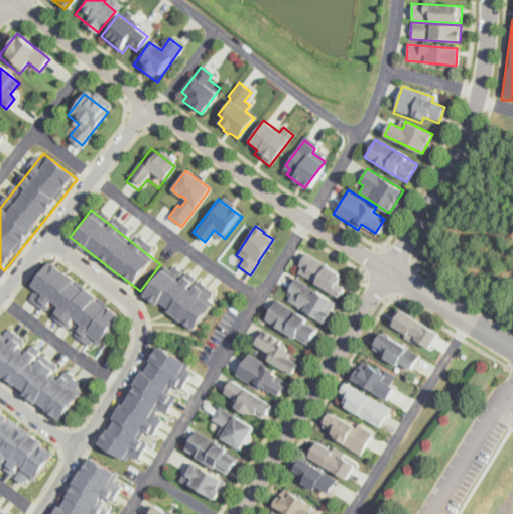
[(348,282),(338,299),(295,272),(305,256),(348,282)]
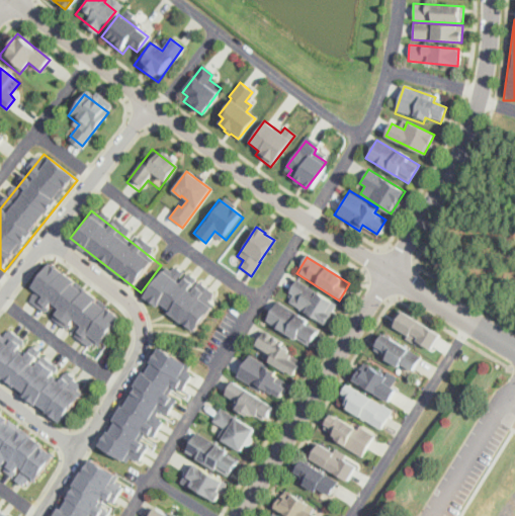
[(50,264),(119,318),(98,345),(28,291),(50,264)]
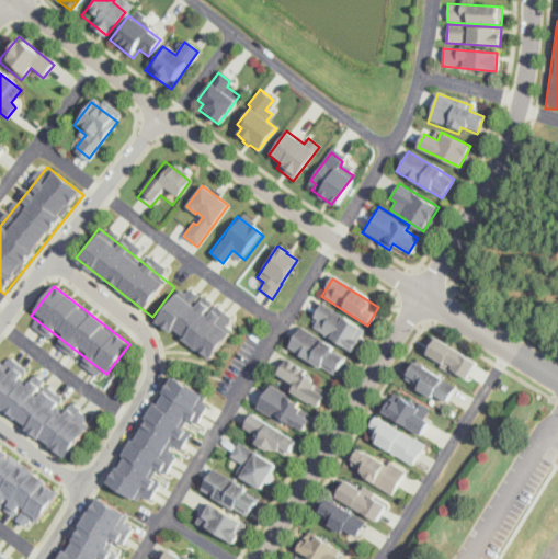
[(178,295),(229,335),(207,364),(156,322),(178,295)]
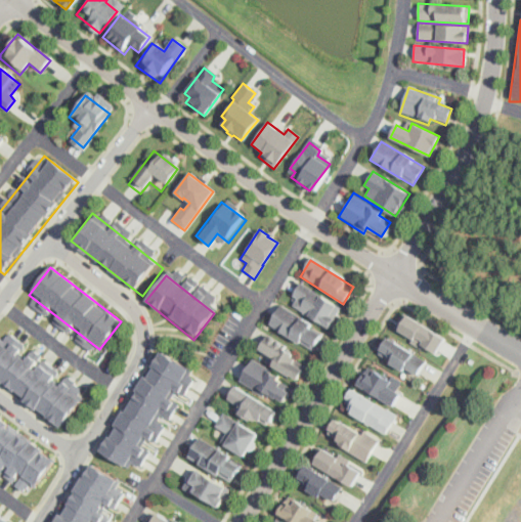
[(299,284),(335,305),(329,316),(333,319),(328,328),(291,306),(295,299),(292,296),(299,284)]
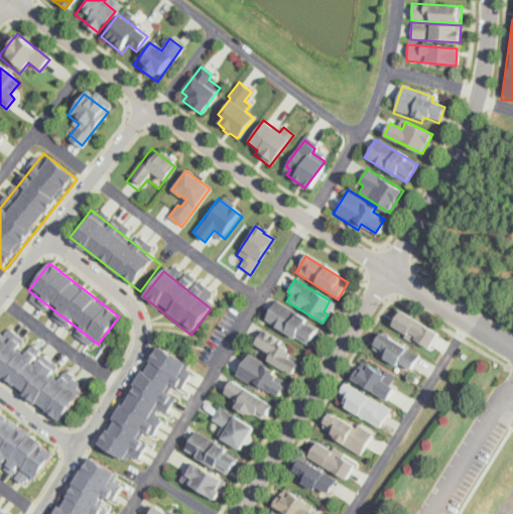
[(316,329),(306,346),(264,318),(274,302),(316,329)]
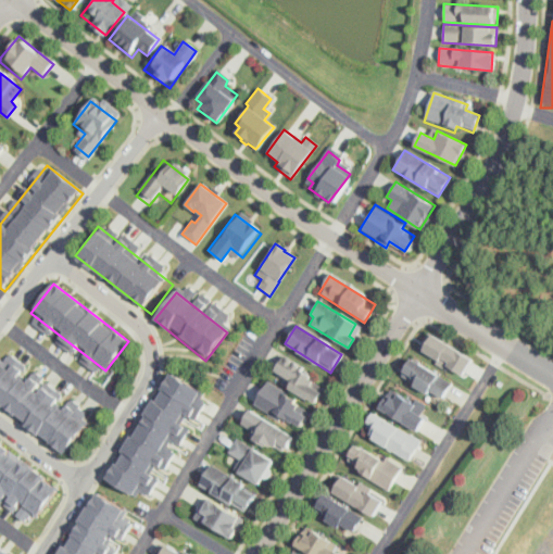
[(473,361),(463,378),(416,350),(427,331),(473,361)]
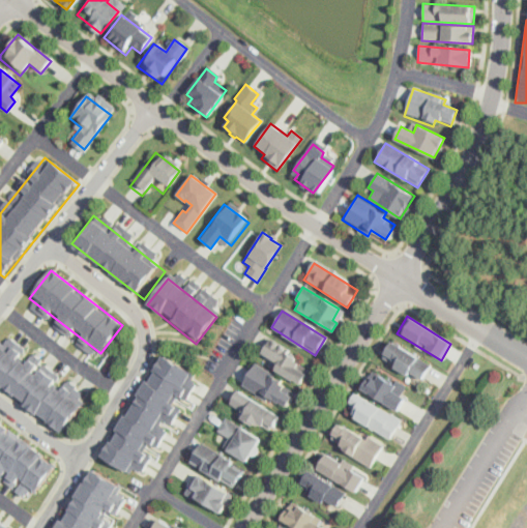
[(67,442),(0,387),(0,335),(1,334),(94,408),(67,442)]
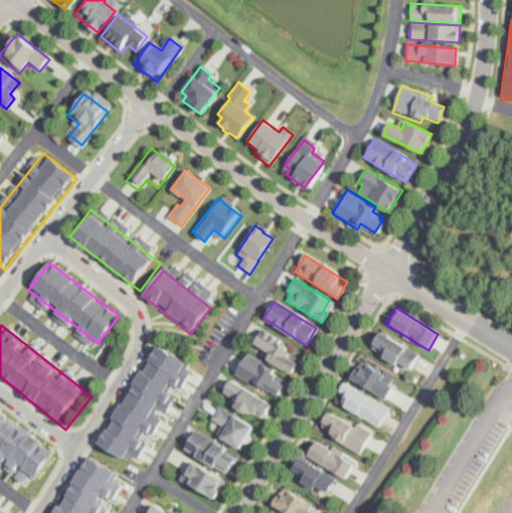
[(261,331),(279,342),(278,345),(300,359),(291,375),(266,360),(270,354),(253,344),(261,331)]
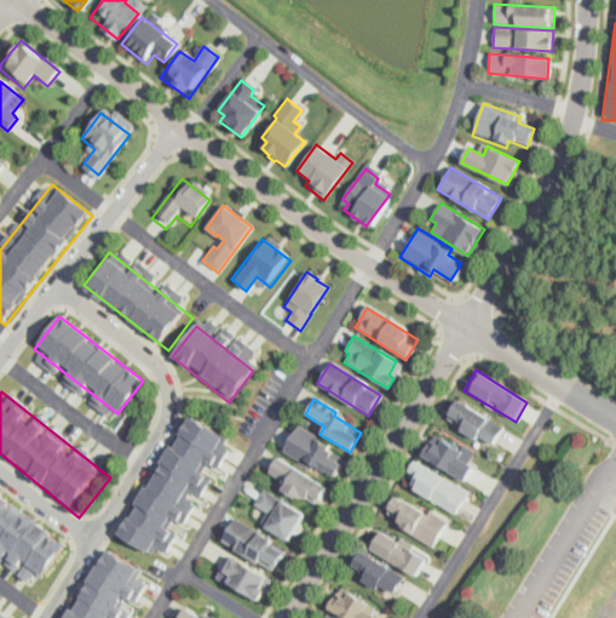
[(505,430),(493,450),(442,418),(454,399),(505,430)]
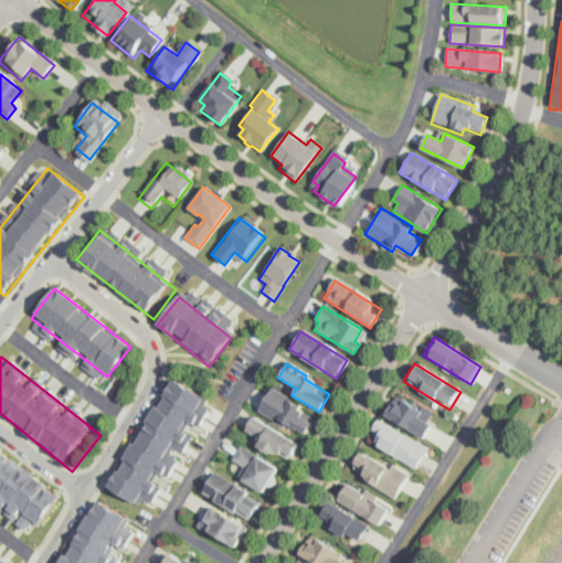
[(124,386),(118,383),(123,376),(128,381),(124,386)]
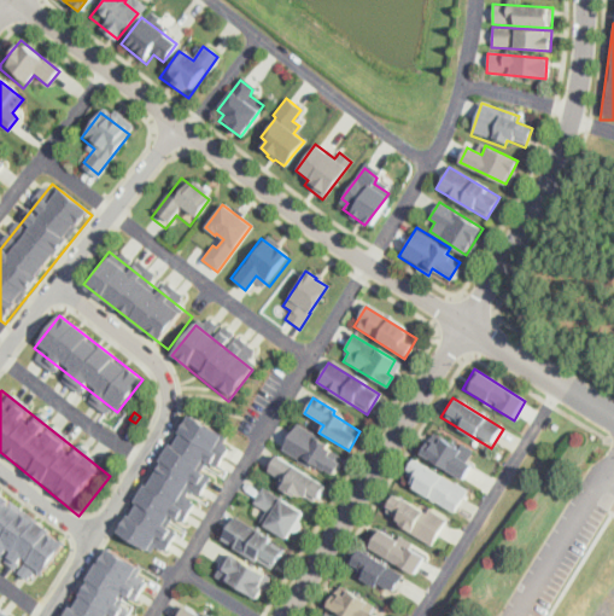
[(237,441),(158,556),(117,528),(196,413),(237,441)]
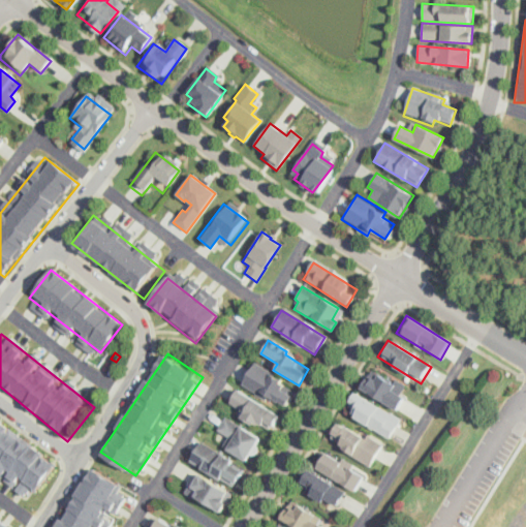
[(254,362),(240,383),(268,402),(270,398),(284,407),(294,392),(278,382),(281,379),(254,362)]
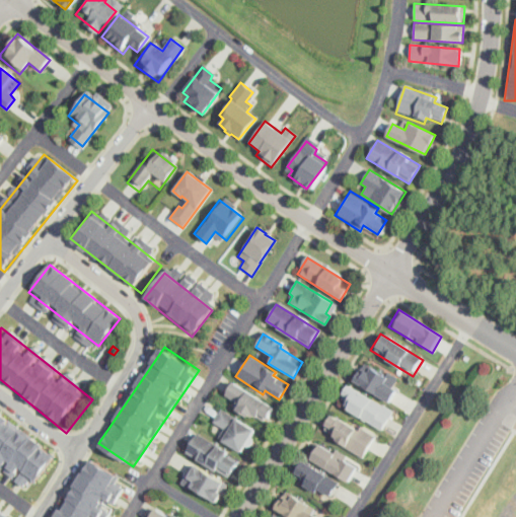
[(387,401),(394,390),(383,384),(386,378),(362,363),(352,380),(387,401)]
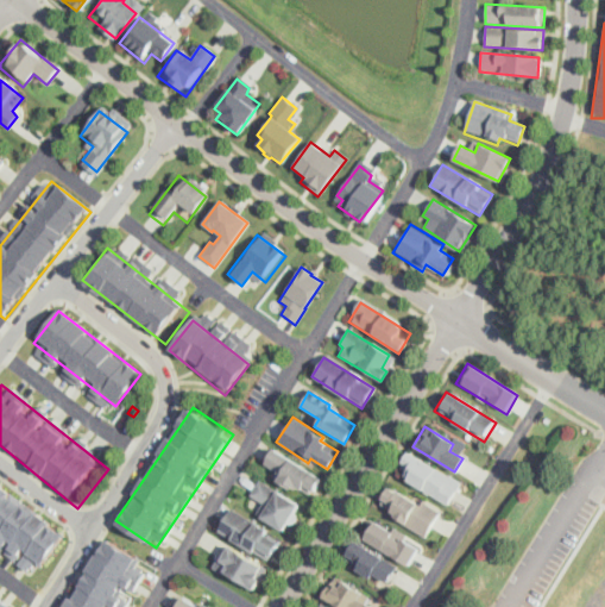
[(322,479),(310,498),(259,467),(271,448),(322,479)]
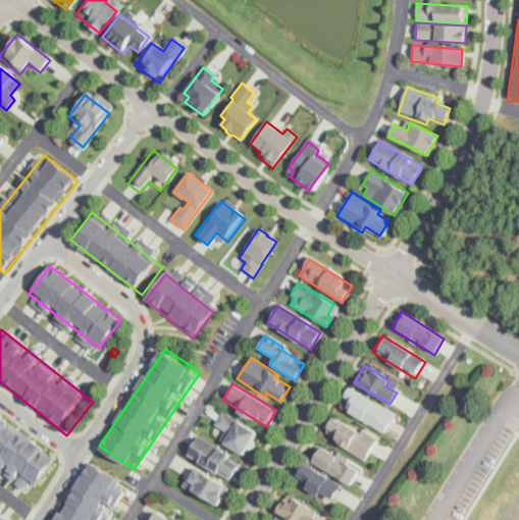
[(350,388),(386,410),(379,421),(384,423),(379,432),(343,410),(347,404),(344,400),(350,388)]
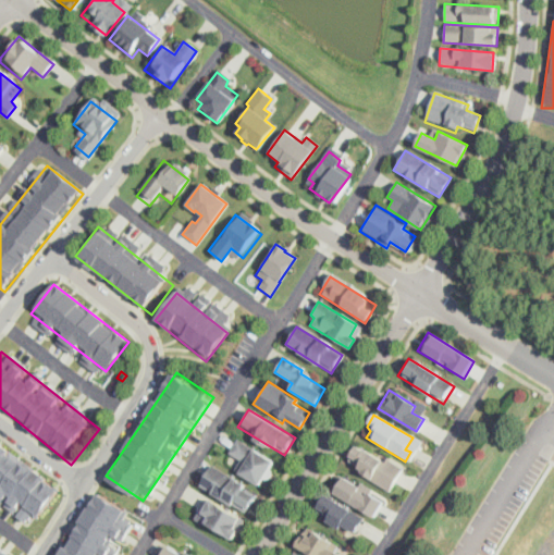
[(237,440),(228,454),(239,460),(233,470),(257,485),(272,461),(237,440)]
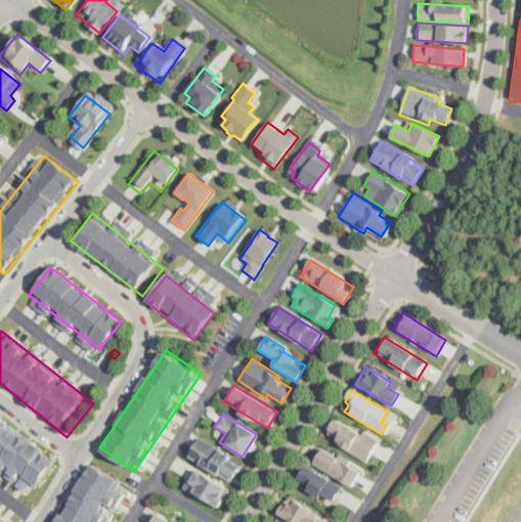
[(364,432),(380,441),(365,465),(334,445),(337,440),(327,433),(335,420),(361,436),(364,432)]
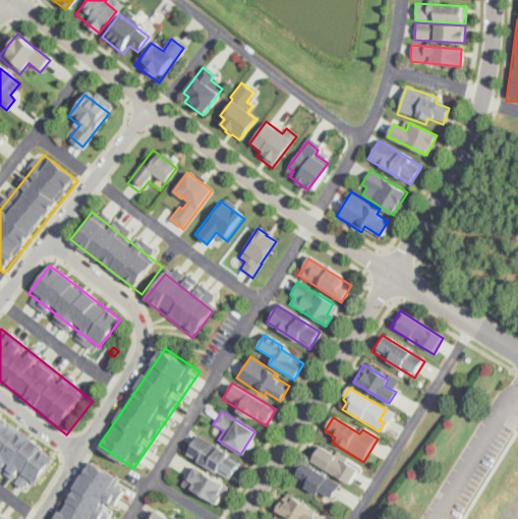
[(26,493),(0,472),(0,419),(52,459),(26,493)]
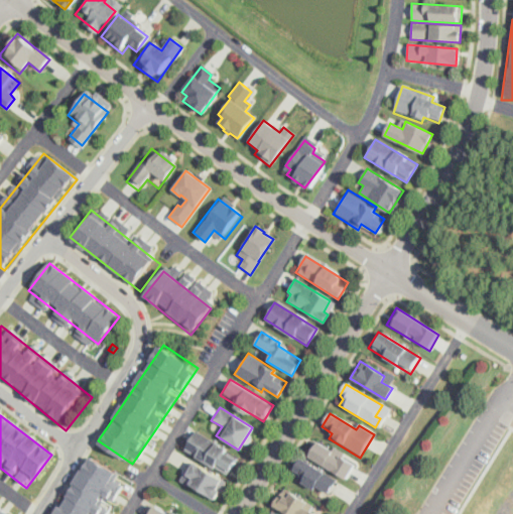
[(237,459),(227,476),(184,448),(195,432),(237,459)]
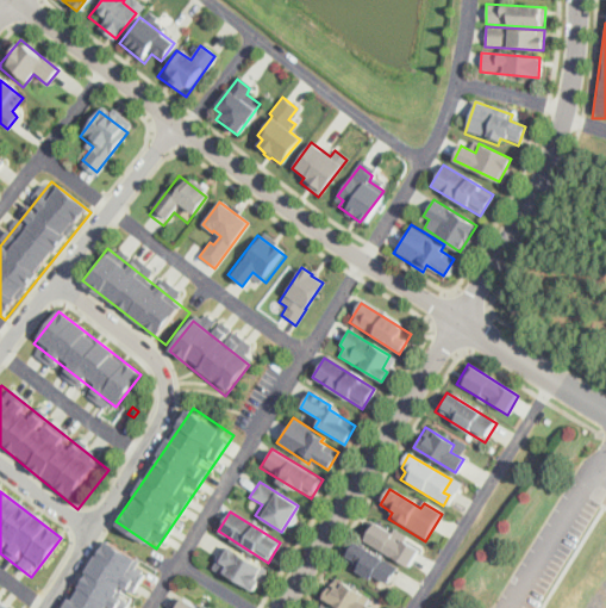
[(422,550),(410,569),(360,538),(372,517),(422,550)]
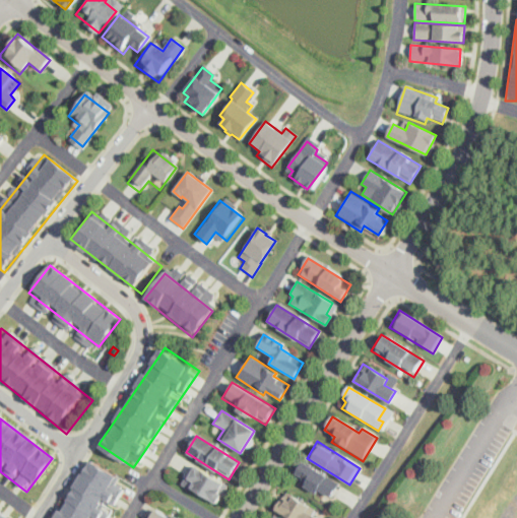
[(126,483),(105,517),(55,517),(90,461),(126,483)]
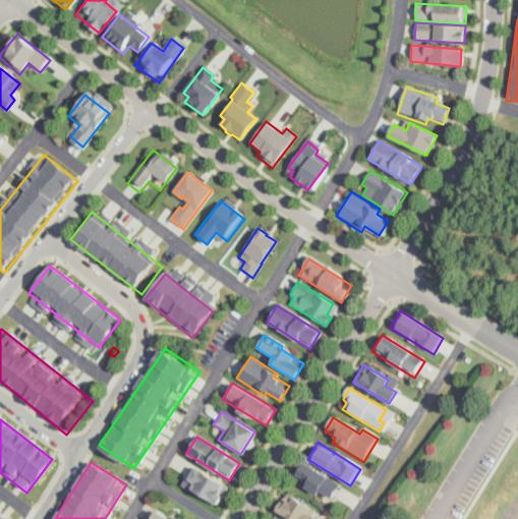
[(302,463),(339,484),(330,500),(294,477),(302,463)]
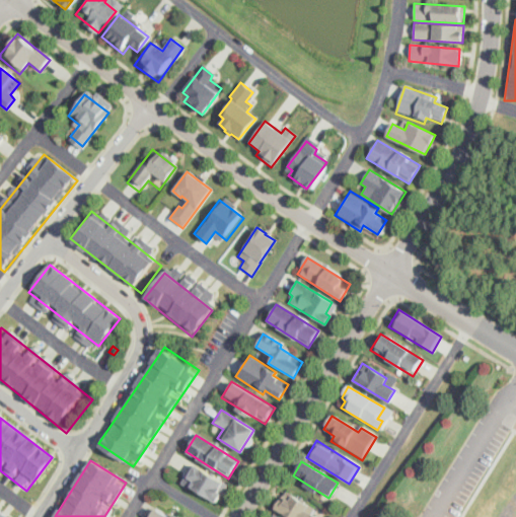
[(195,464),(227,485),(215,504),(190,487),(193,482),(186,477),(195,464)]
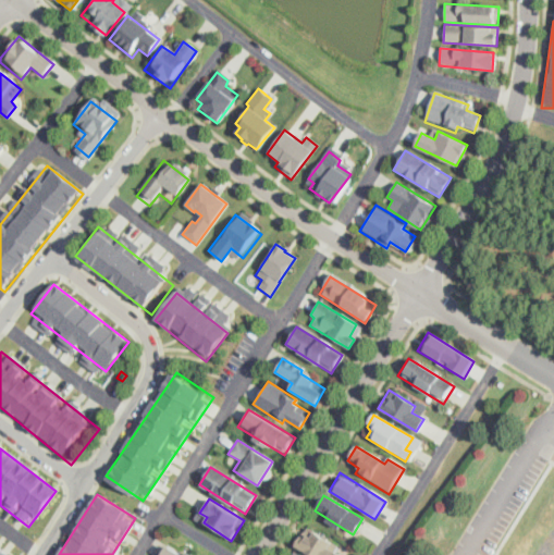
[(307,528),(295,547),(307,554),(342,554),(344,551),(307,528)]
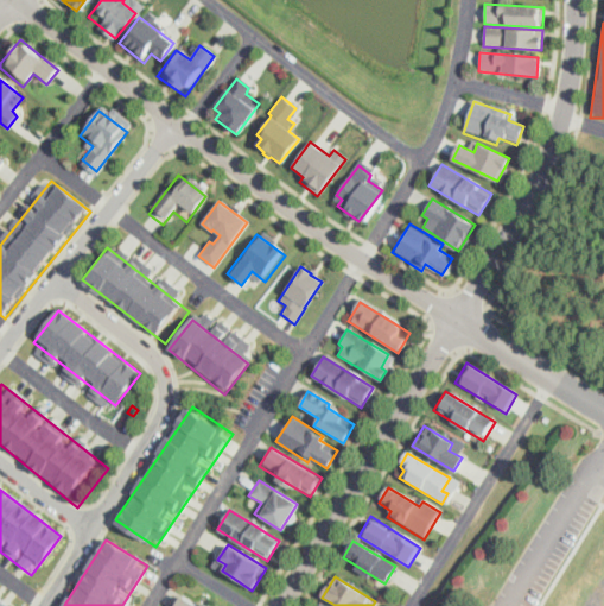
[(172,605),(180,594),(199,605),(172,605)]
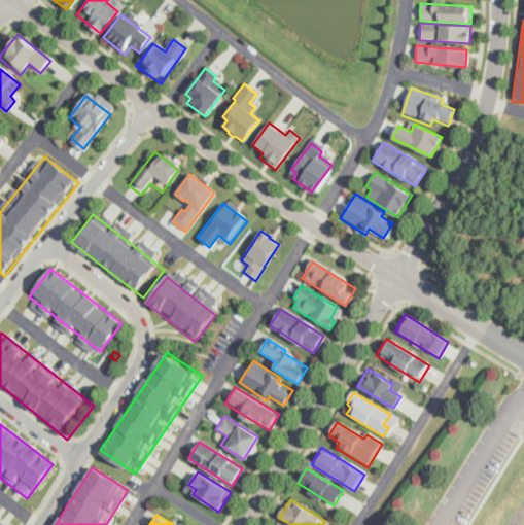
All buildings are outlined.
